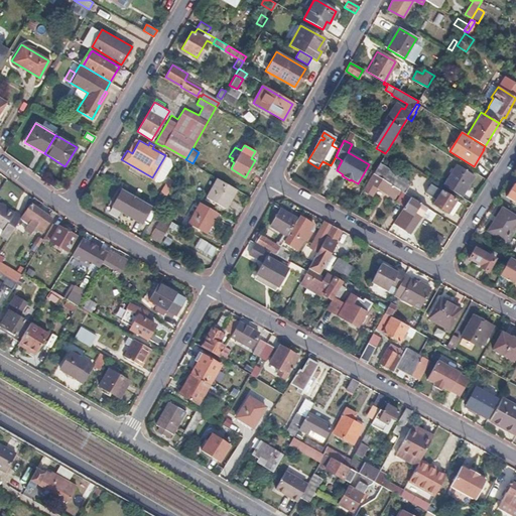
[(397,164),(384,156),(373,173),(404,192),(416,172),(422,176),(424,172),(418,169),(400,159),(397,164)]
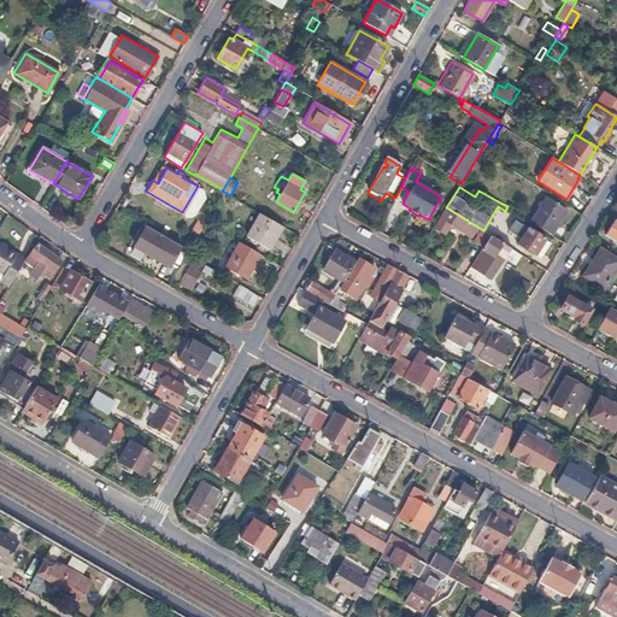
[(566,210),(546,197),(530,221),(552,234),(566,210)]
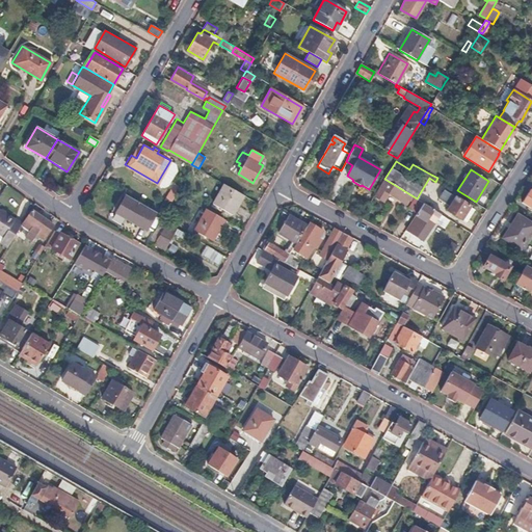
[(417,198),(384,179),(373,196),(382,203),(389,192),(401,201),(402,197),(409,202),(410,201),(413,202),(409,208),(417,212),(423,203),(417,198)]
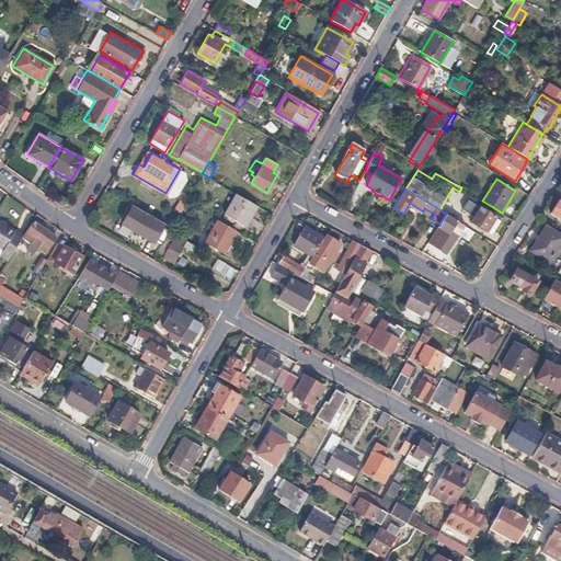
[(255,204),(236,193),(224,213),(244,225),(255,204)]
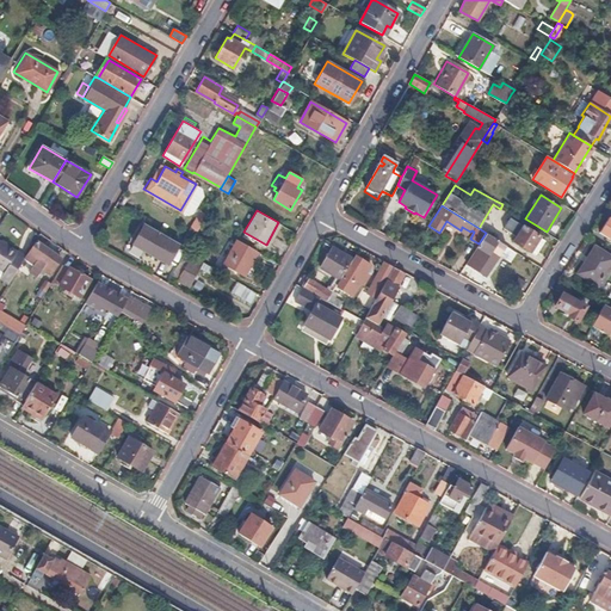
[(503,228),(516,235),(512,241),(536,255),(545,240),(510,217),(503,228)]
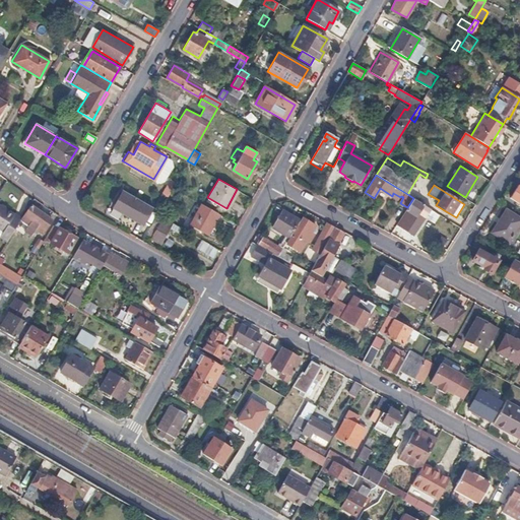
[(519,186),(518,185),(510,198),(519,204),(519,186)]
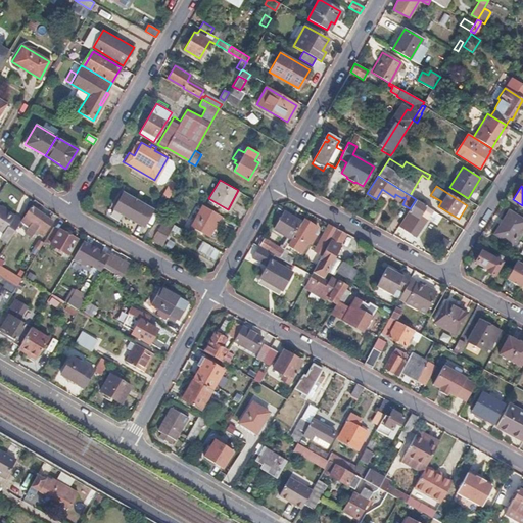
[(125,191),(115,208),(143,224),(153,207),(125,191)]
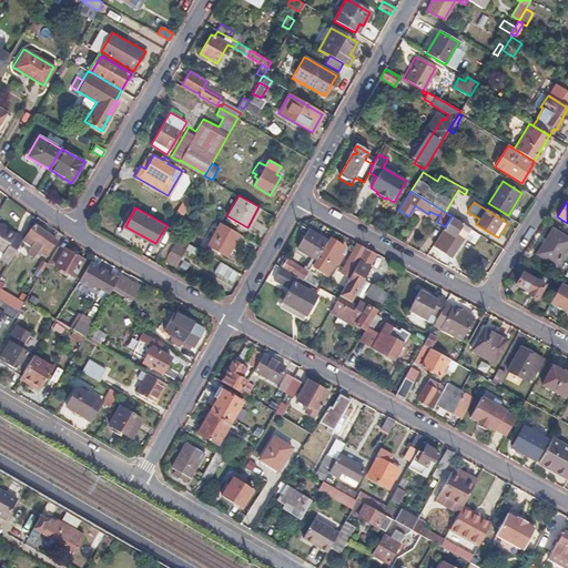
[(452,216),(445,226),(434,244),(452,257),(470,229),(452,216)]
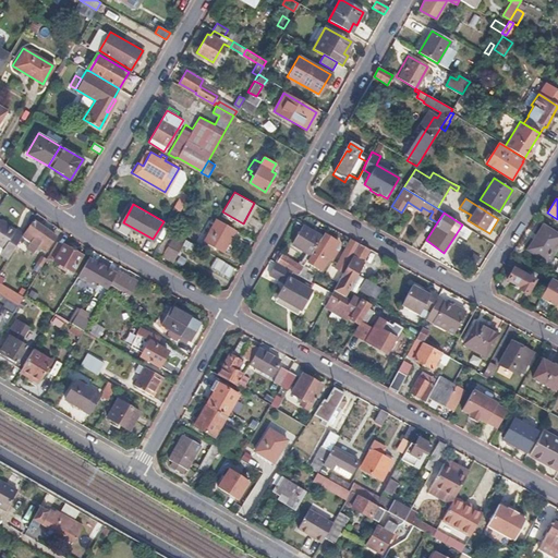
[(23,233),(0,218),(0,244),(3,247),(1,252),(8,256),(23,233)]
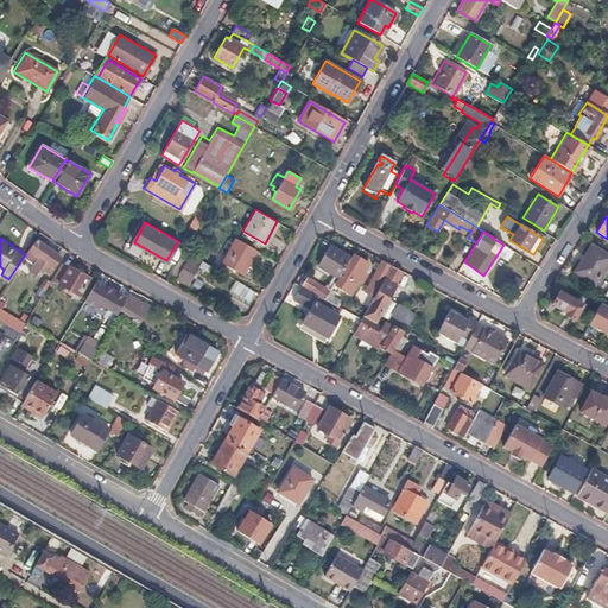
[(258,252),(235,239),(223,263),(245,274),(258,252)]
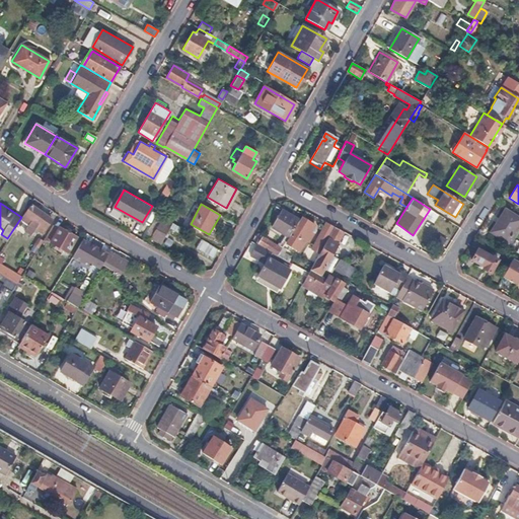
[(52,220),(30,205),(20,219),(42,234),(52,220)]
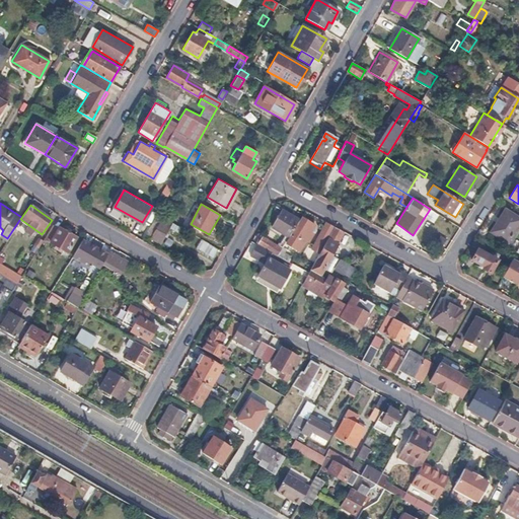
[(298,219),(282,209),(271,227),(284,235),(277,246),(261,235),(256,243),(276,255),(279,250),(298,219)]
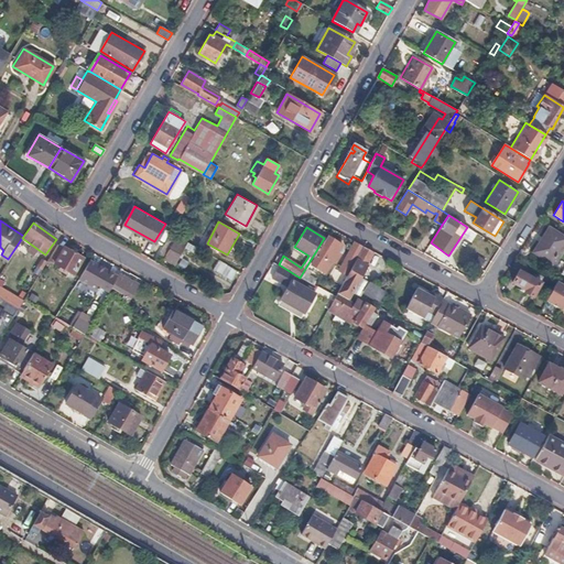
[(563,240),(563,236),(548,227),(532,252),(551,263),(563,240)]
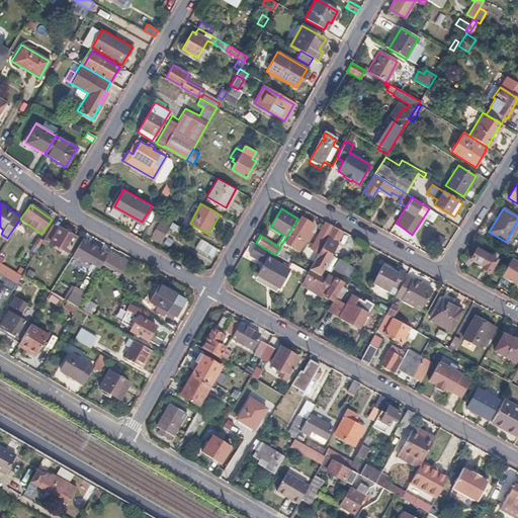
[(156,212),(154,218),(169,226),(171,222),(156,212)]
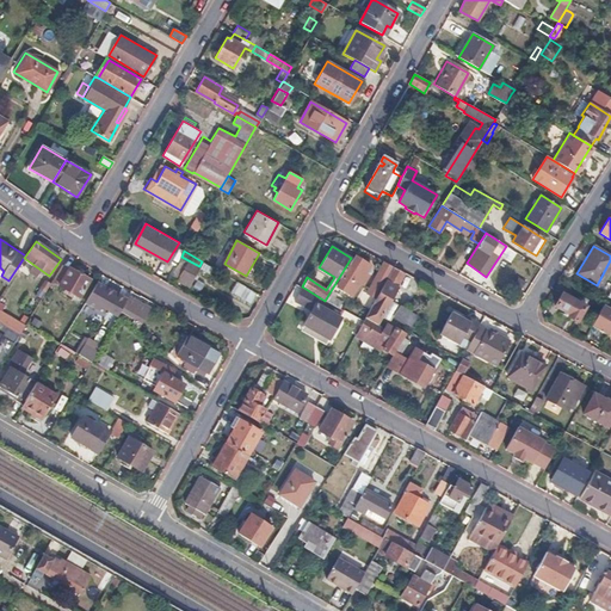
[(263,255),(259,253),(246,276),(250,278),(263,255)]
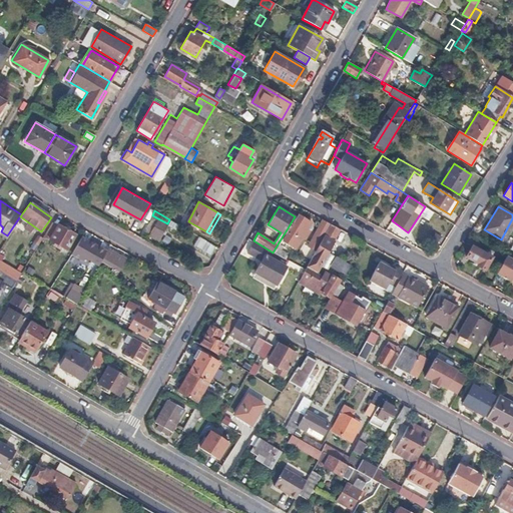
[(311,222),(299,214),(283,240),(294,247),(311,222)]
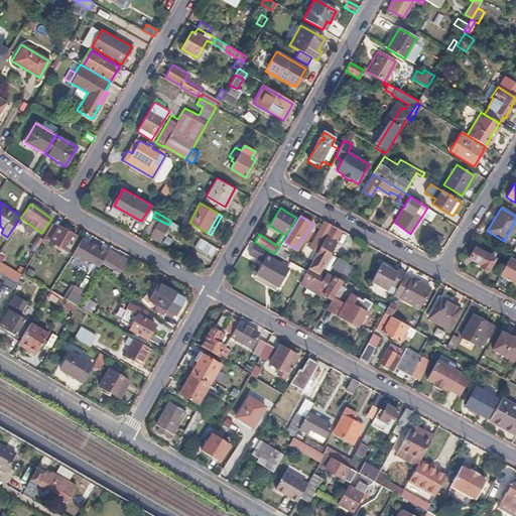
[(168,225),(153,217),(143,233),(158,242),(168,225)]
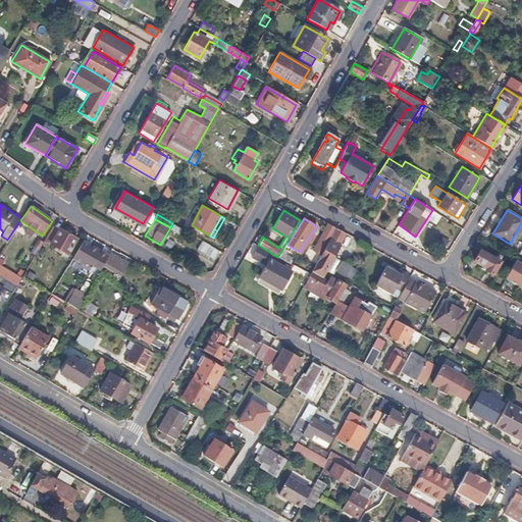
[(335,226),(328,222),(313,251),(320,255),(325,246),(335,226)]
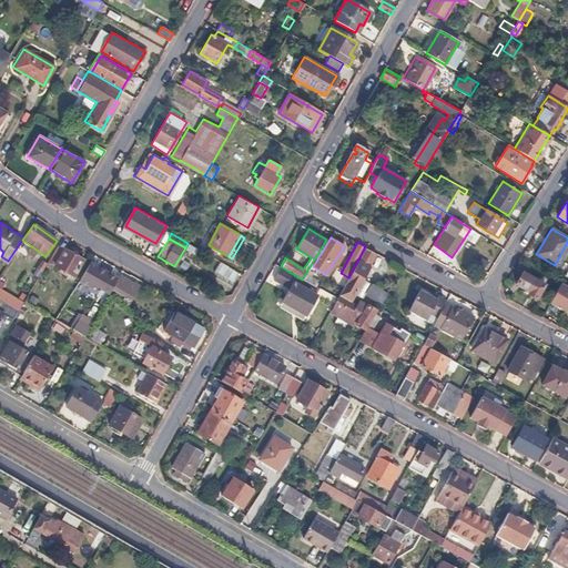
[(58,244),(47,261),(60,267),(58,271),(66,275),(67,272),(73,275),(83,259),(58,244)]
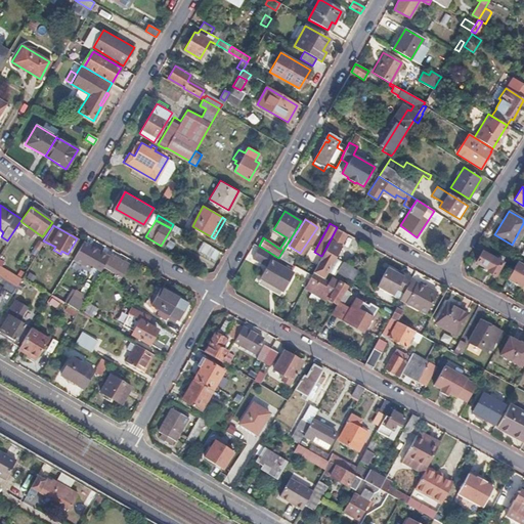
[(186,231),(176,225),(173,230),(183,236),(186,231)]
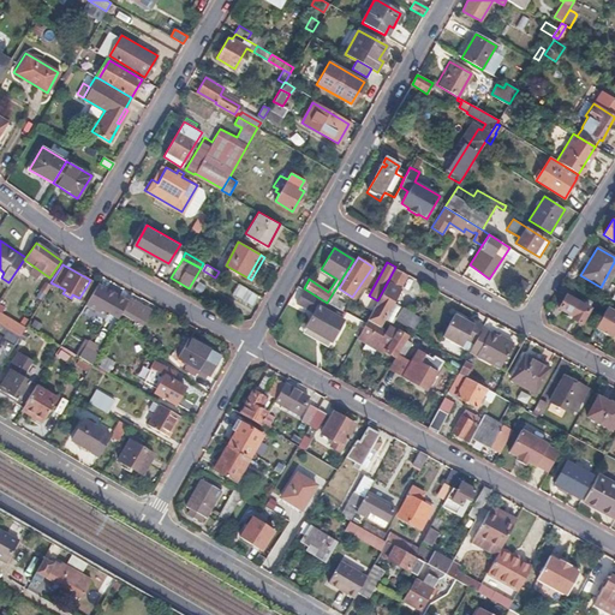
[(383,291),(383,290),(377,300),(368,318),(378,324),(407,274),(396,268),(383,291)]
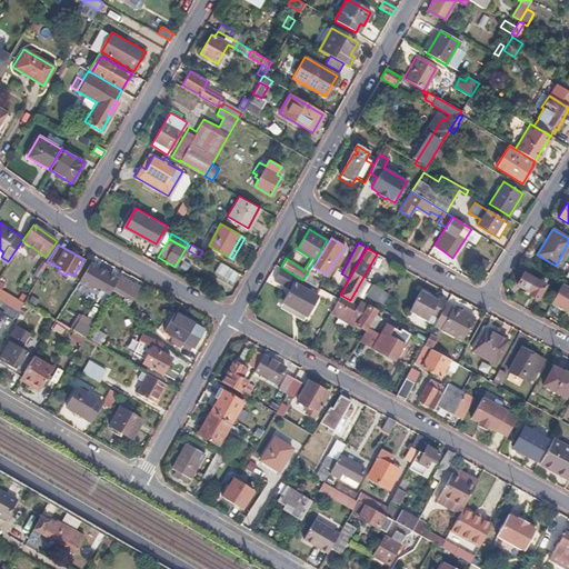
[(38,260),(40,261),(36,268),(41,271),(47,261),(40,257),(38,260)]
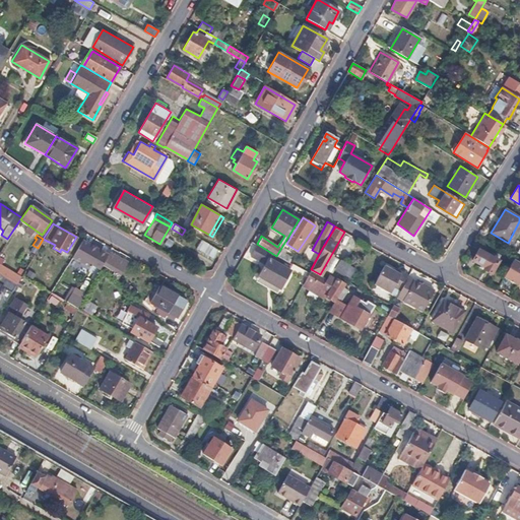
[(101,248),(83,238),(73,255),(90,265),(92,262),(101,248)]
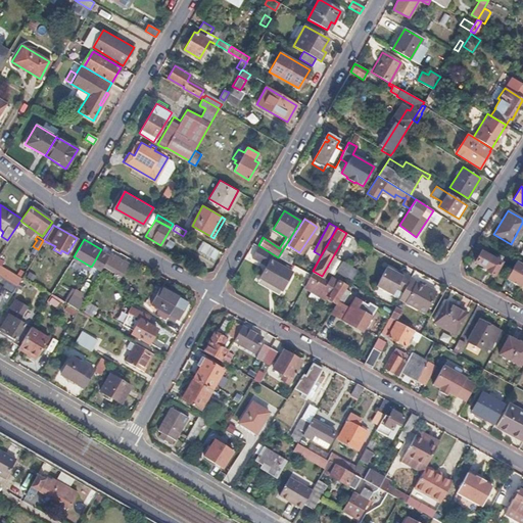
[(201,240),(195,250),(214,262),(220,251),(201,240)]
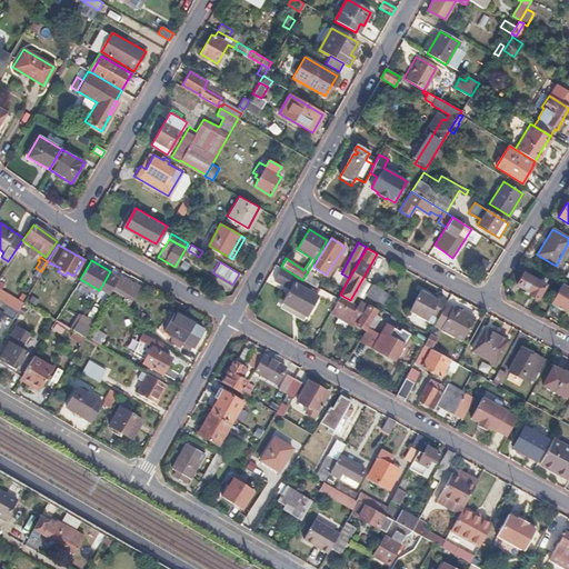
[(276,283),(289,291),(282,305),(307,318),(318,297),(293,283),(297,277),(283,270),(276,283)]
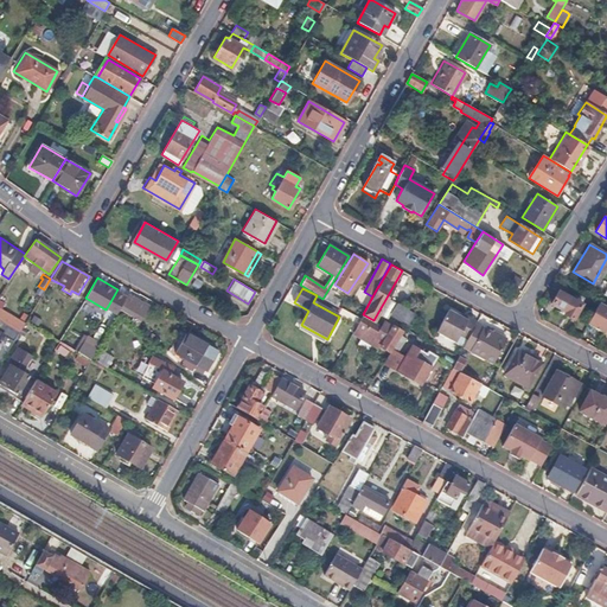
[(127,295),(117,289),(108,306),(116,312),(119,310),(127,295)]
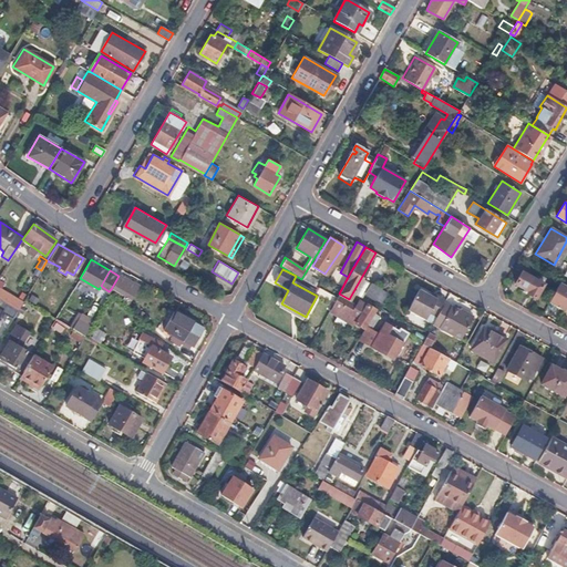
[(521,271),(514,282),(527,290),(525,292),(534,298),(542,284),(521,271)]
